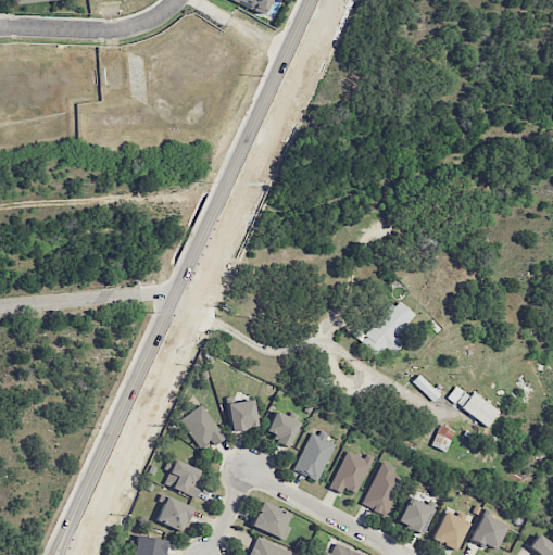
[(235,0),(265,14),(272,0),(235,0)]
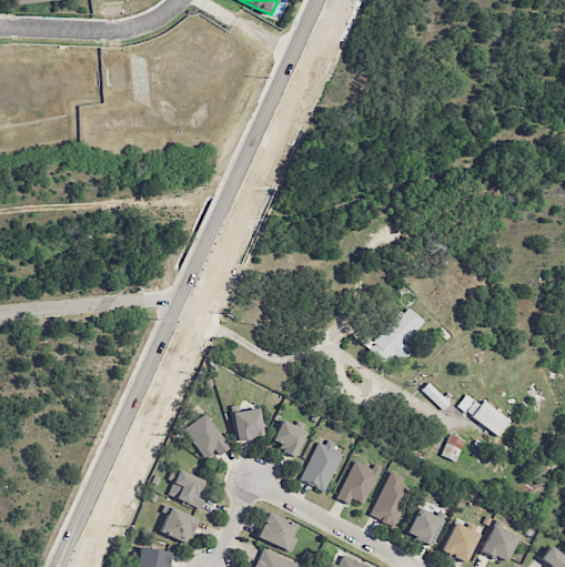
[(404,361),(414,350),(406,343),(426,320),(407,304),(369,347),(387,364),(396,354),(404,361)]
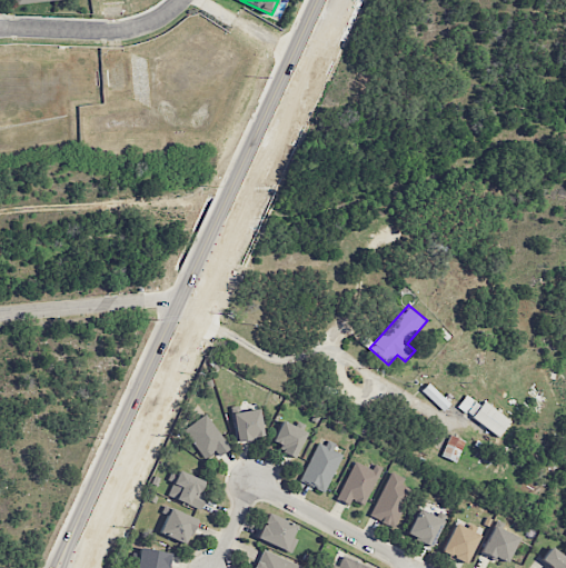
[(459,407),(503,435),(513,419),(485,400),(484,404),(468,394),(459,407)]
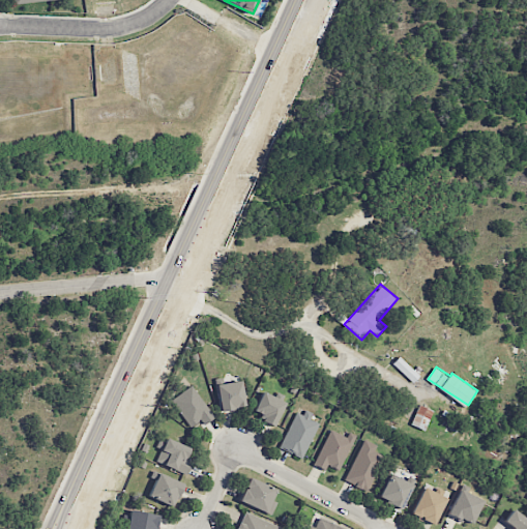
[(247,406),(243,380),(218,383),(223,410),(247,406)]
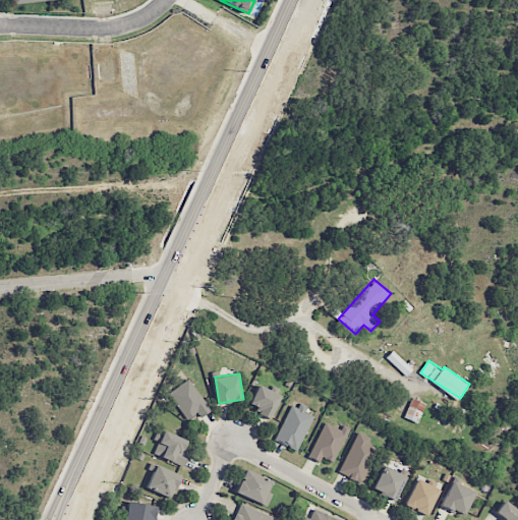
[(213,409),(190,378),(171,392),(189,419),(198,412),(202,417),(213,409)]
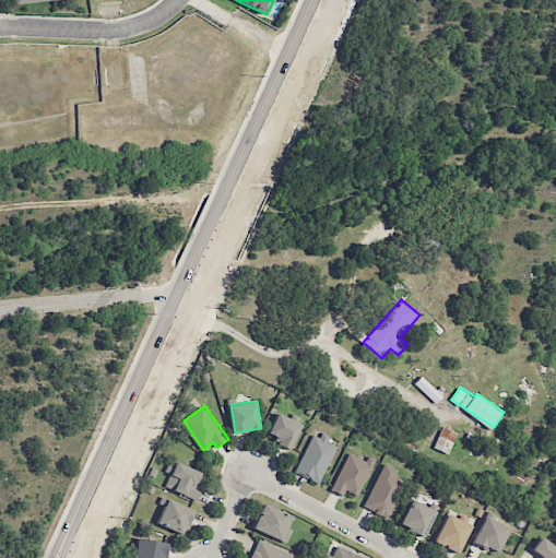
[(304,424),(279,412),(269,432),(279,437),(276,442),(291,450),(304,424)]
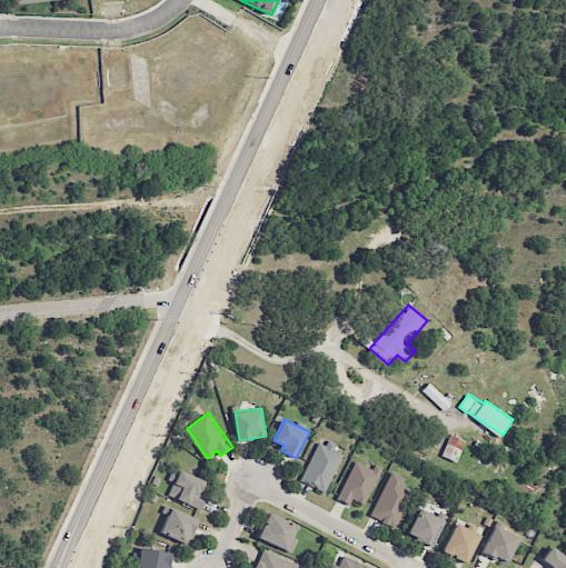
[(468,440),(453,434),(444,455),(459,461),(468,440)]
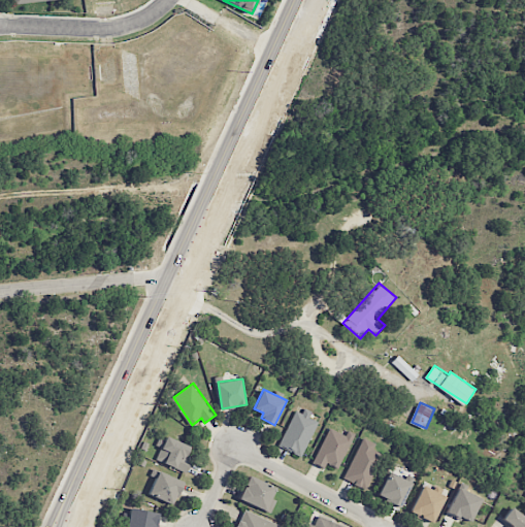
[(282,445),(303,456),(320,421),(310,417),(314,410),(302,404),(282,445)]
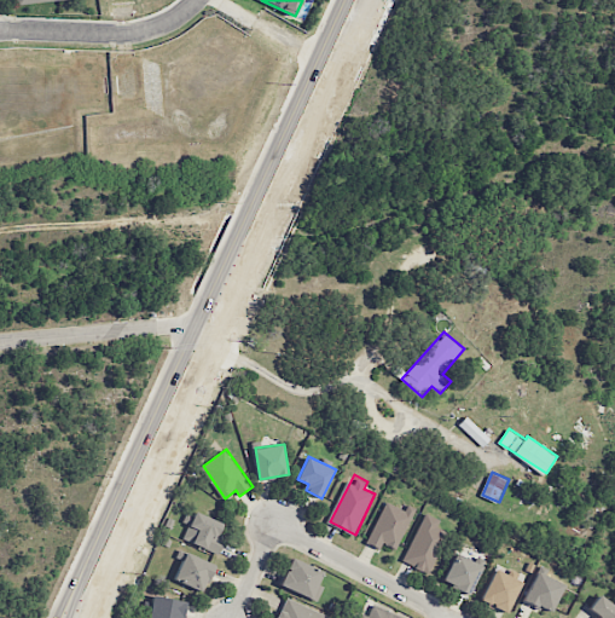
[(384,543),(398,549),(416,512),(389,498),(367,542),(382,549),(384,543)]
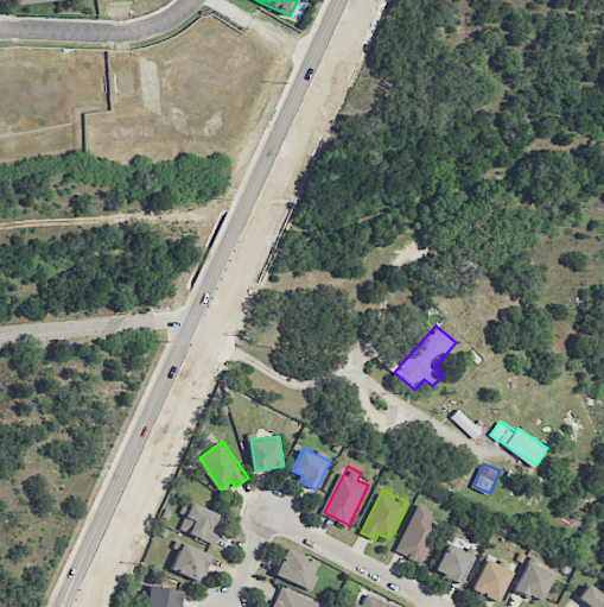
[(221,514),(186,500),(182,512),(188,514),(182,529),(216,544),(223,528),(216,524),(221,514)]
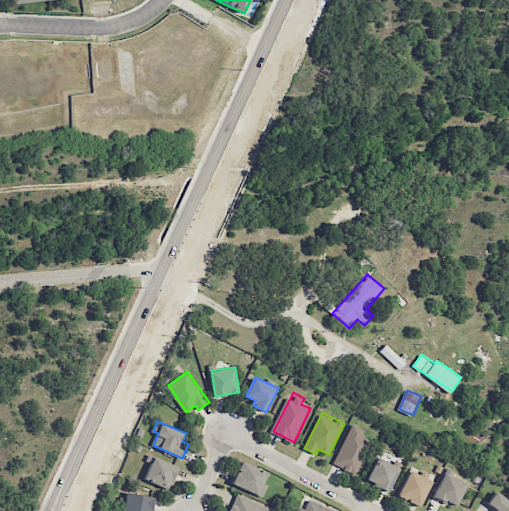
[(356,474),(372,440),(363,435),(366,429),(354,423),(334,463),(356,474)]
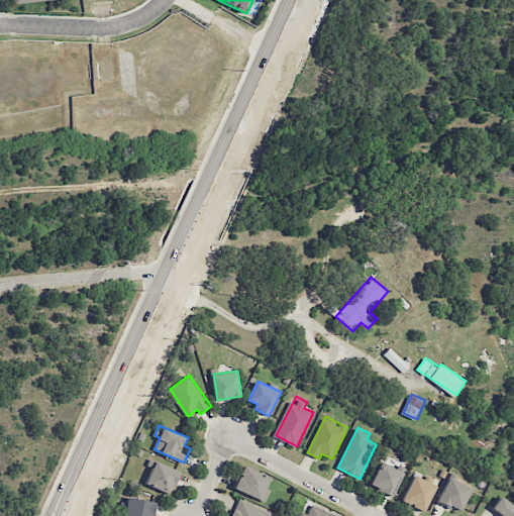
[(180,469),(150,459),(148,465),(152,466),(147,485),(173,493),(180,469)]
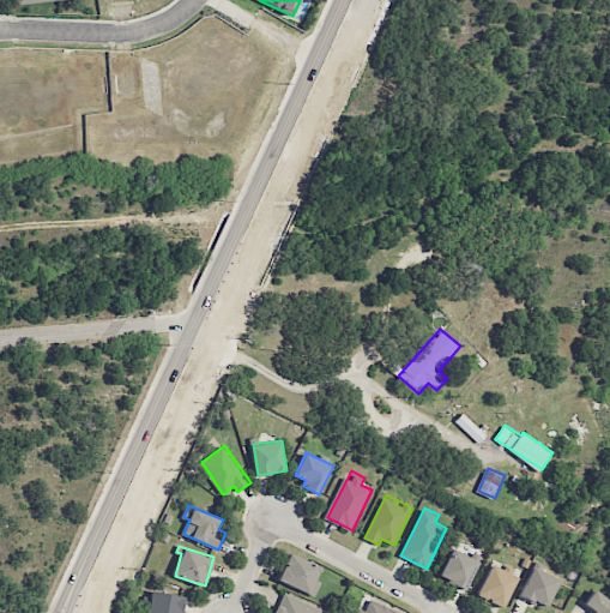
[(440,577),(467,588),(479,559),(452,548),(440,577)]
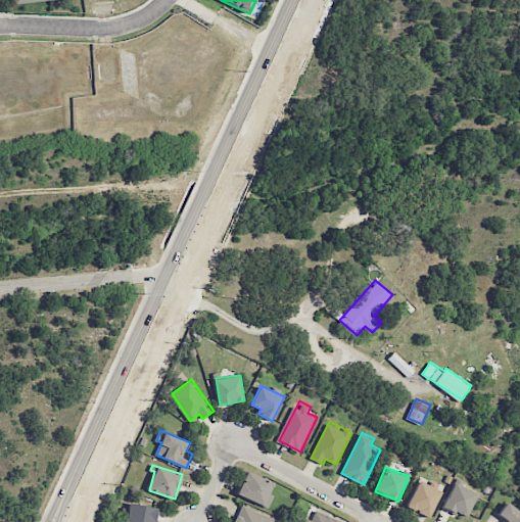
[(271,507),(275,494),(270,492),(274,480),(247,471),(238,495),(271,507)]
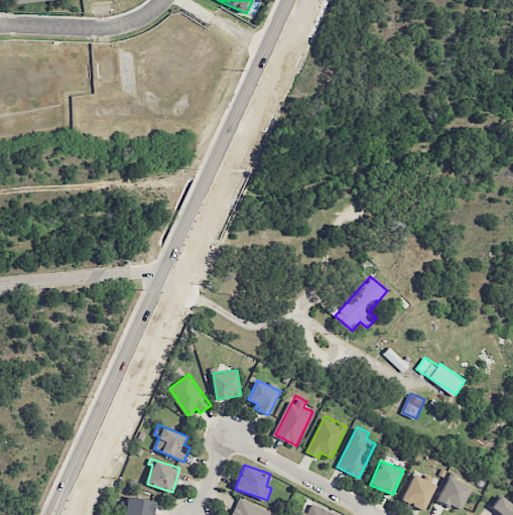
[(424,510),(436,484),(414,474),(402,500),(424,510)]
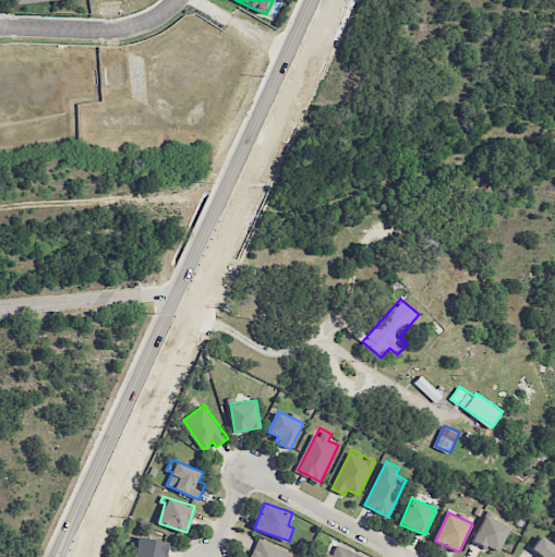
[(499,552),(510,525),(485,515),(474,541),(499,552)]
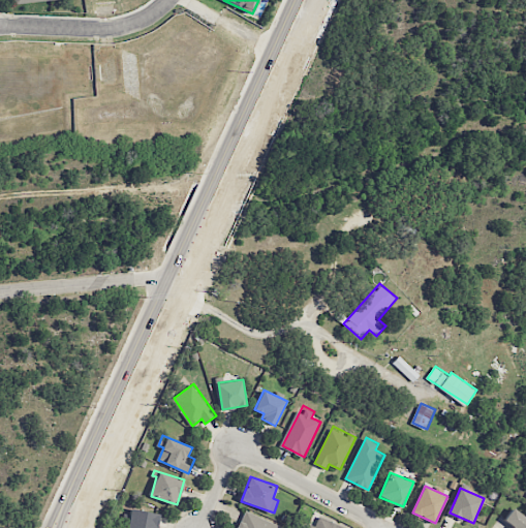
[(127,527),(157,527),(161,514),(132,507),(127,527)]
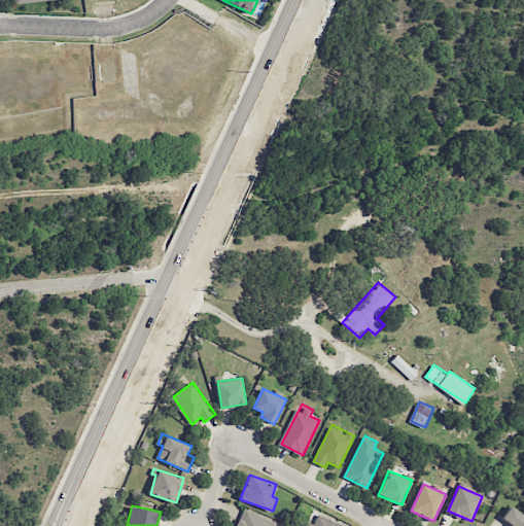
[(501,519),(511,525),(523,525),(523,515),(512,505),(501,519)]
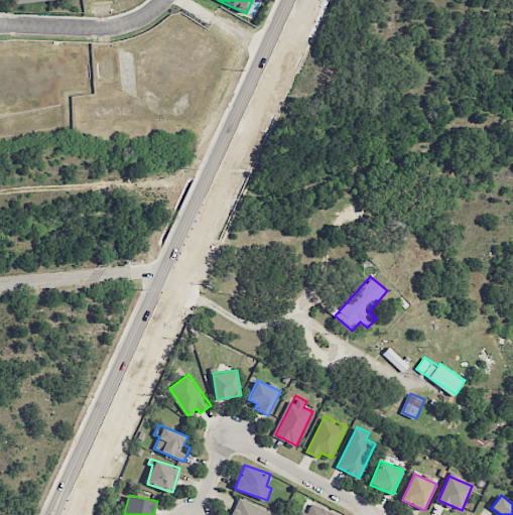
[(232,514),(280,514),(281,514),(239,498),(232,514)]
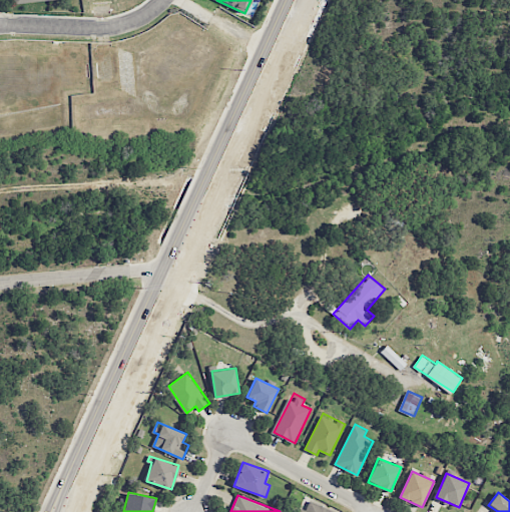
[(338,511),(311,500),(307,510),(305,509),(303,511),(338,511)]
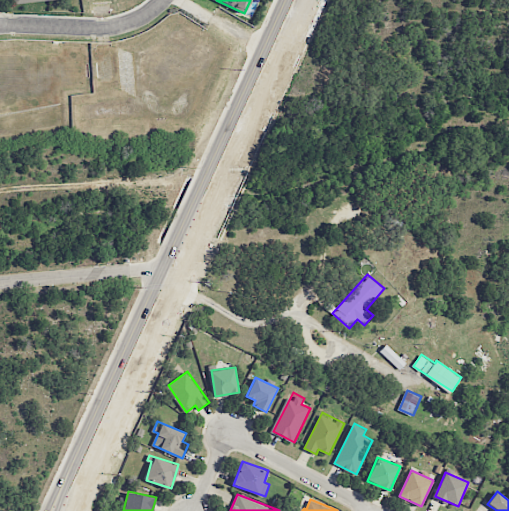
All buildings are outlined.
